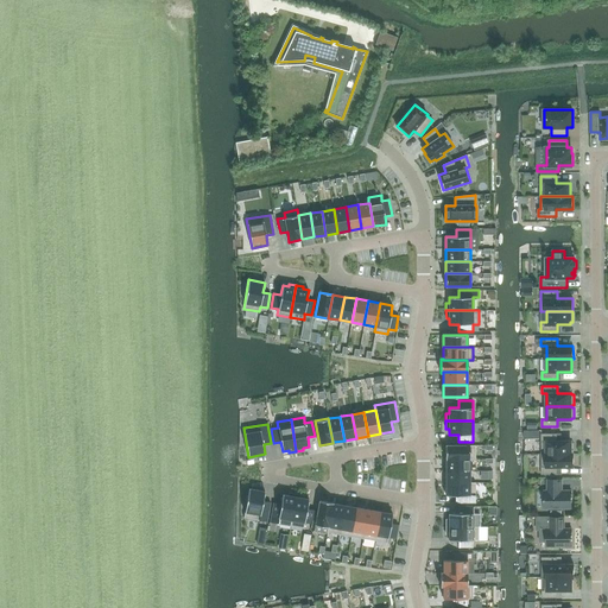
[(542,434),(542,454),(574,454),(574,443),(571,443),(571,441),(557,441),(557,434),(542,434)]
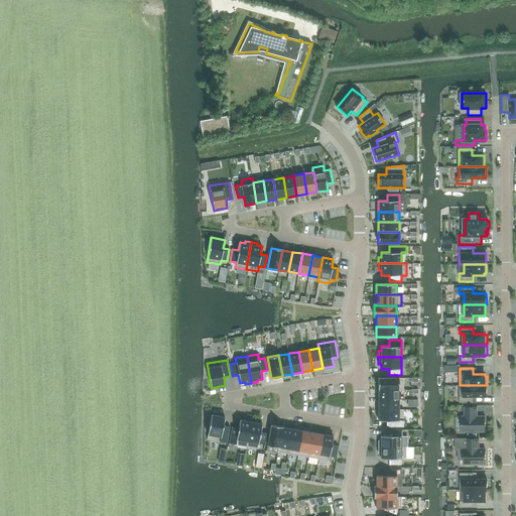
[(403,389),(403,378),(378,378),(378,389),(399,389),(403,389)]
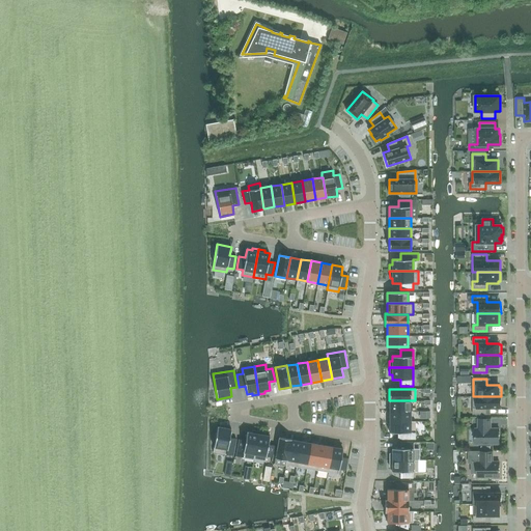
[(501,408),(501,396),(473,396),(473,414),(486,414),(486,408),(501,408)]
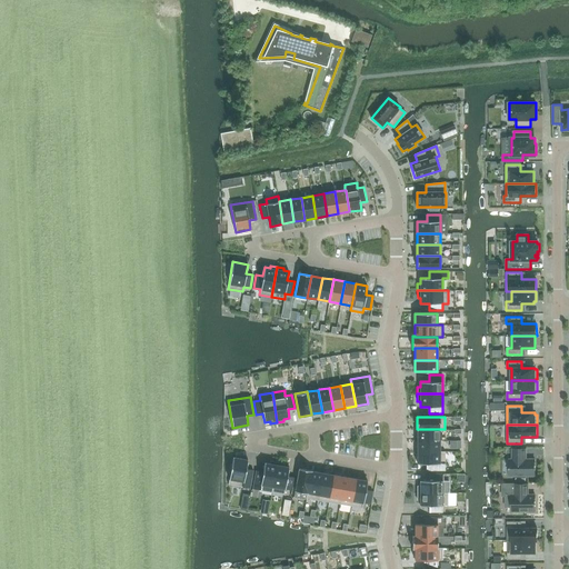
[(440,440),(440,429),(417,429),(417,440),(440,440)]
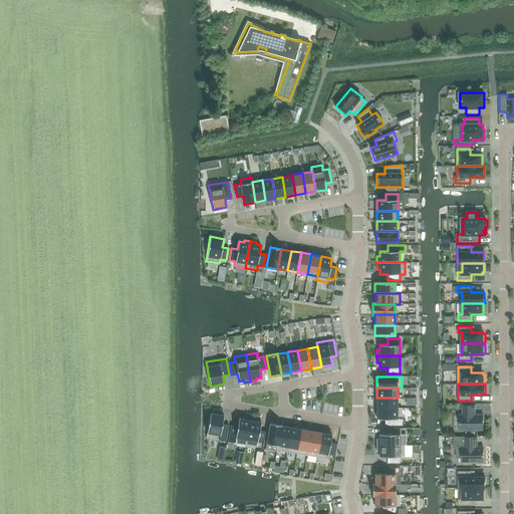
[(398,408),(398,398),(376,398),(376,408),(398,408)]
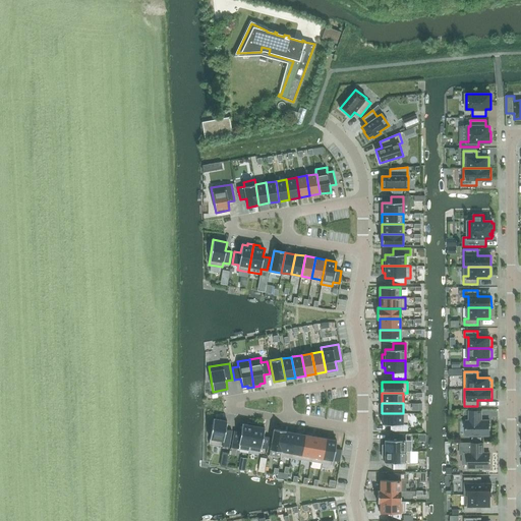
[(469,410),(469,420),(466,420),(466,436),(489,436),(489,420),(481,420),(481,410),(469,410)]
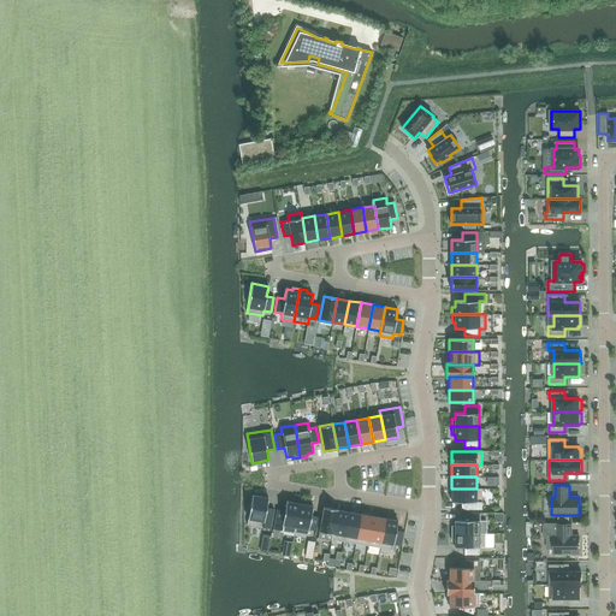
[(481,509),(481,489),(477,489),(451,489),(451,502),(462,502),(462,509),(481,509)]
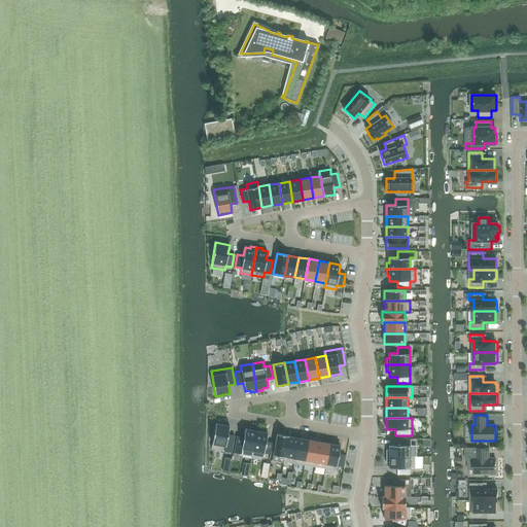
[(232,452),(235,435),(229,434),(230,425),(215,423),(211,449),(232,452)]
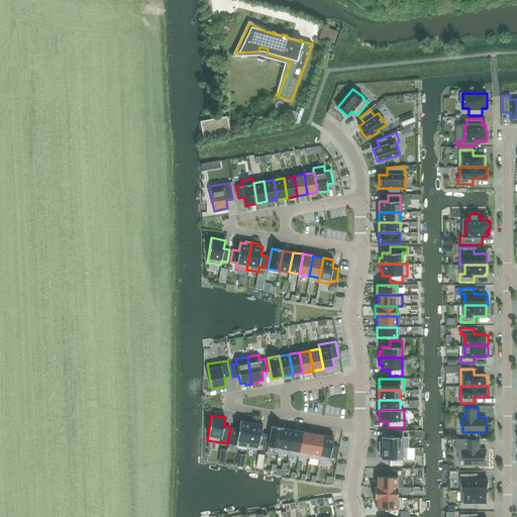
[(247,447),(251,420),(245,419),(245,421),(240,420),(238,428),(232,427),(229,444),(247,447)]
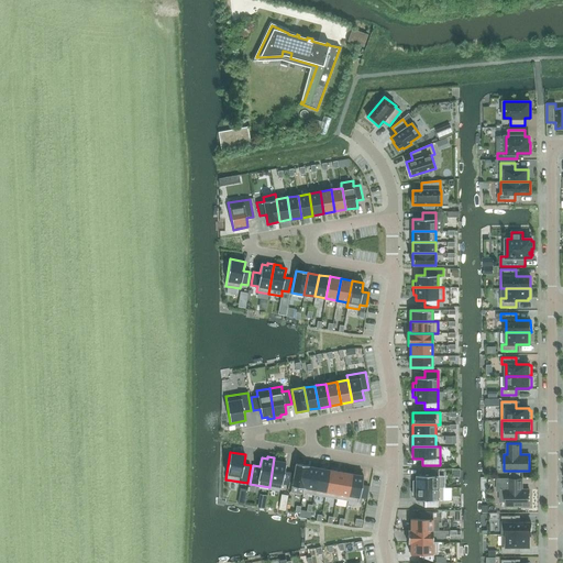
[(288,485),(291,472),(285,471),(286,462),(280,461),(280,459),(274,457),(269,487),(282,489),(282,484),(288,485)]
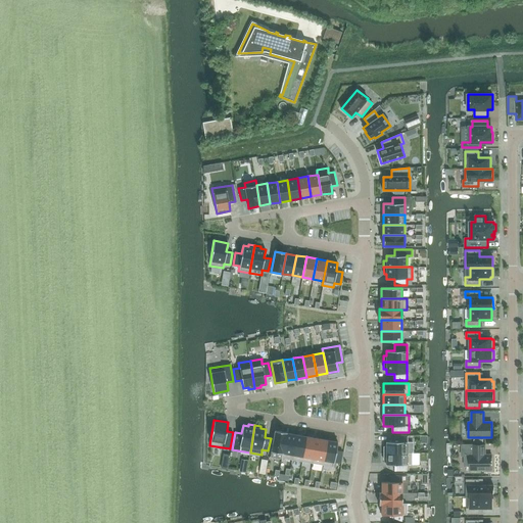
[(282,453),(286,433),(286,432),(275,430),(271,450),(282,453)]
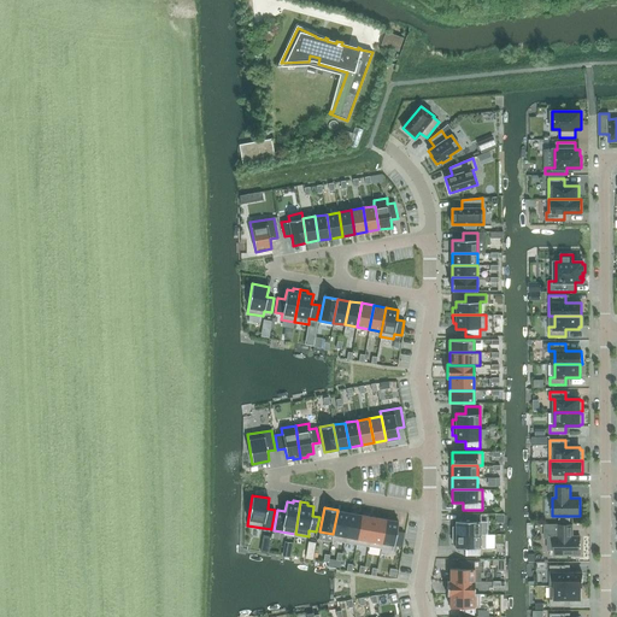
[(345,542),(350,512),(338,511),(333,534),(331,540),(345,542)]
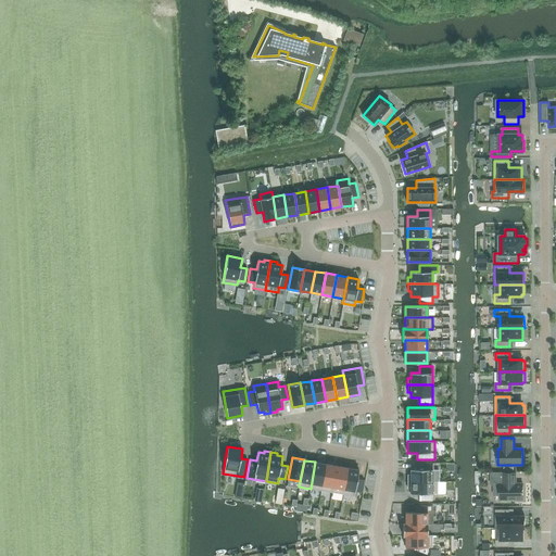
[(321,491),(326,464),(315,462),(311,489),(321,491)]
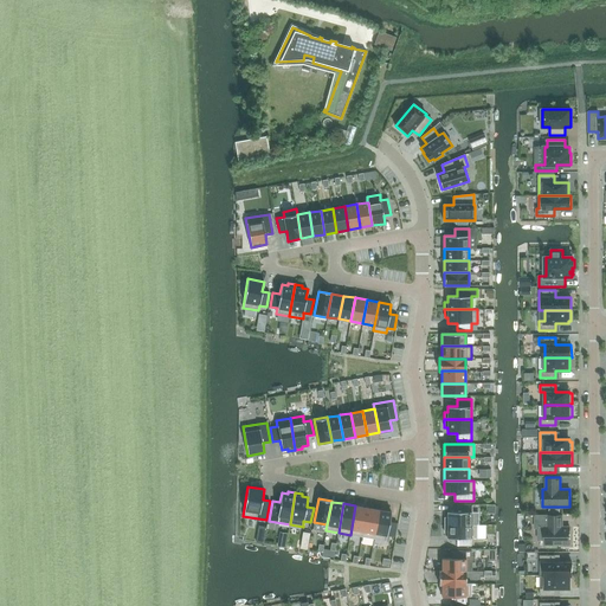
[(447,517),(444,517),(444,524),(468,524),(477,524),(478,524),(478,513),(471,513),(471,504),(457,504),(457,511),(447,511),(447,517)]
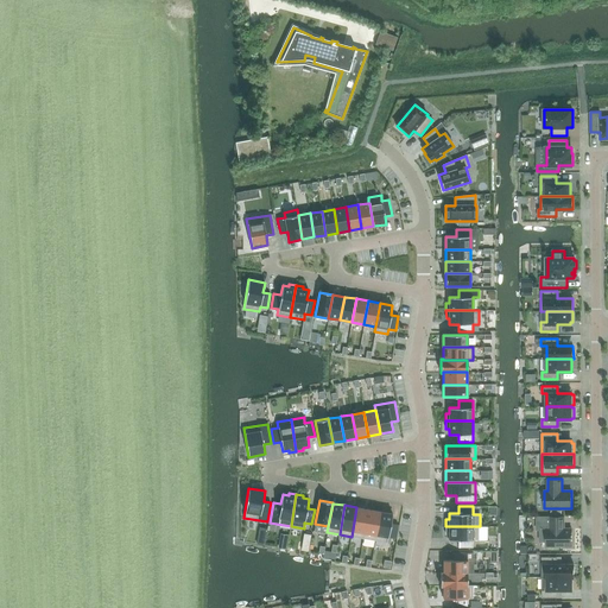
[(363,538),(368,510),(356,507),(352,537),(363,538)]
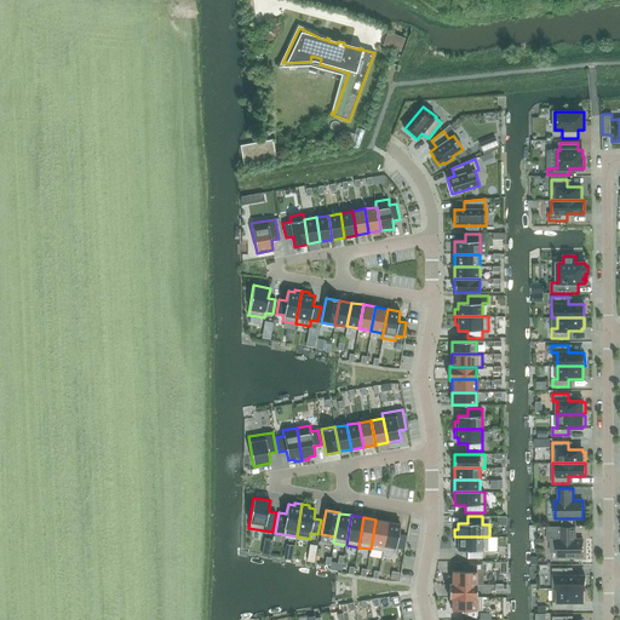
[(383,551),(388,522),(375,520),(371,549),(383,551)]
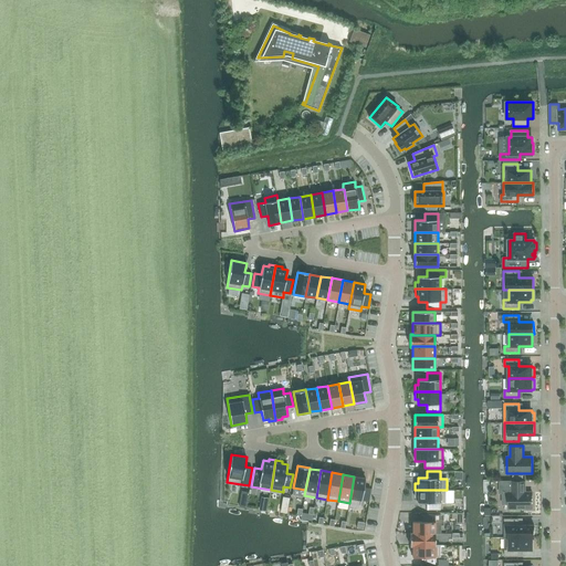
[(368,501),(370,489),(364,488),(366,479),(354,477),(349,503),(360,505),(362,500),(368,501)]
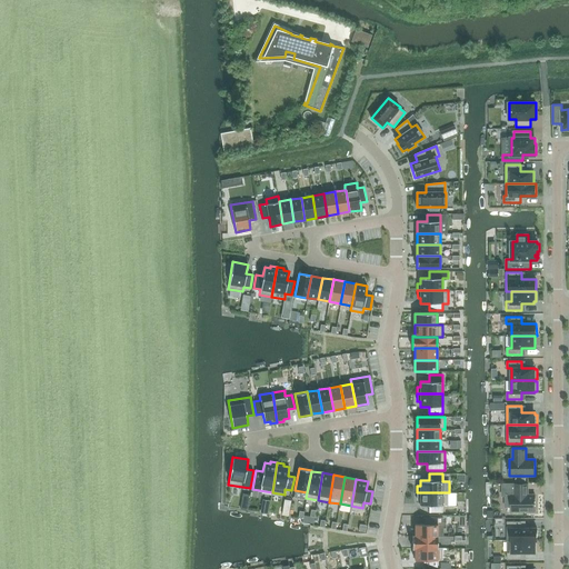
[(509,495),(506,495),(506,496),(506,507),(511,507),(511,511),(535,511),(535,495),(528,495),(528,483),(515,483),(509,483),(509,495)]
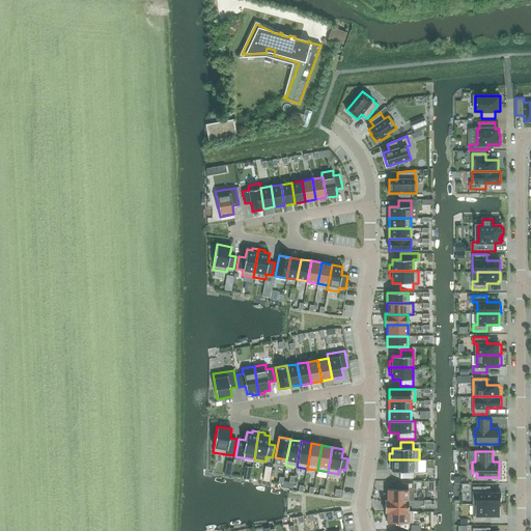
[(410,459),(389,459),(390,466),(392,466),(392,472),(400,472),(400,478),(413,478),(413,472),(418,472),(418,459),(410,459)]
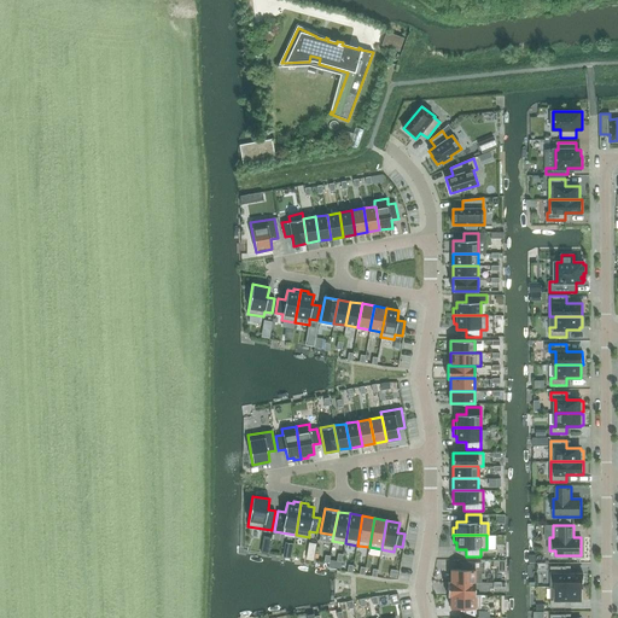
[(460,570),(450,570),(450,582),(474,582),(474,583),(481,583),(481,563),(474,563),(460,563),(460,570)]
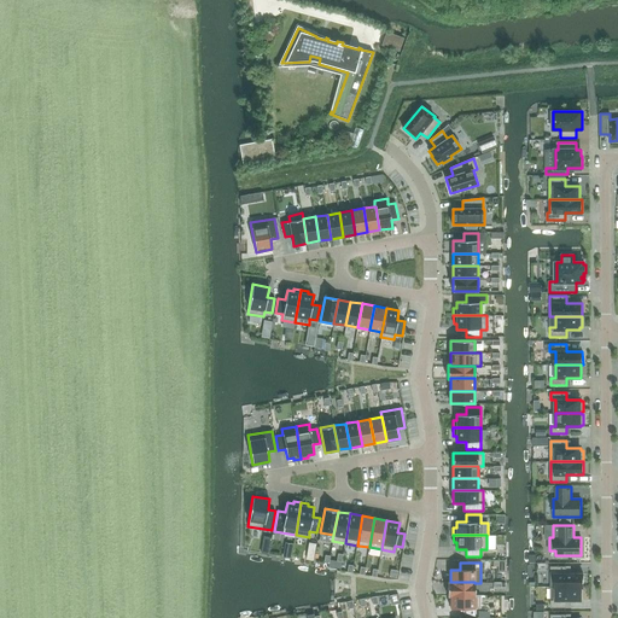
[(566,566),(551,566),(551,587),(555,587),(555,588),(557,588),(581,587),(583,587),(583,573),(566,573),(566,566)]
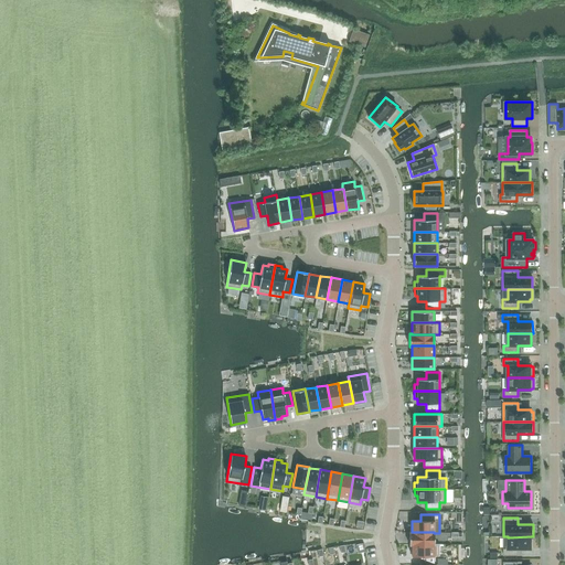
[(412,532),(409,532),(409,545),(412,545),(412,544),(434,544),(434,533),(434,532),(412,532)]
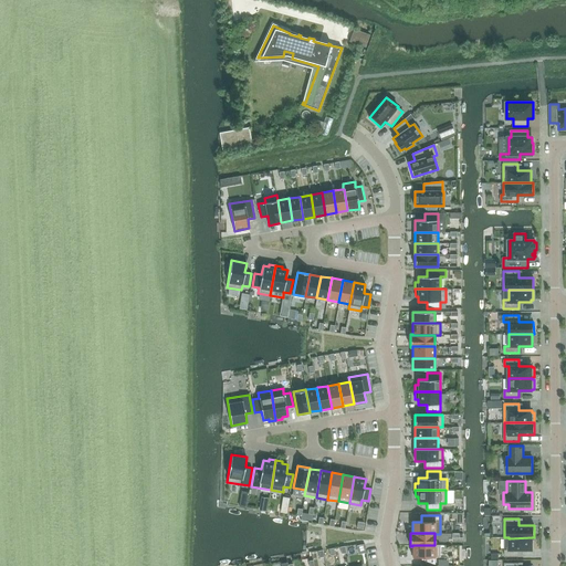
[(509,537),(504,537),(504,549),(504,556),(520,556),(520,549),(532,549),(532,537),(510,538),(509,538),(509,537)]
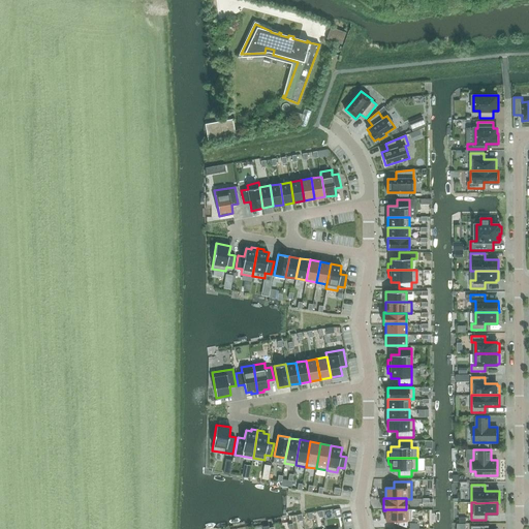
[(406,509),(385,509),(385,510),(385,521),(394,521),(394,527),(406,527),(406,521),(411,521),(411,509),(406,509)]
